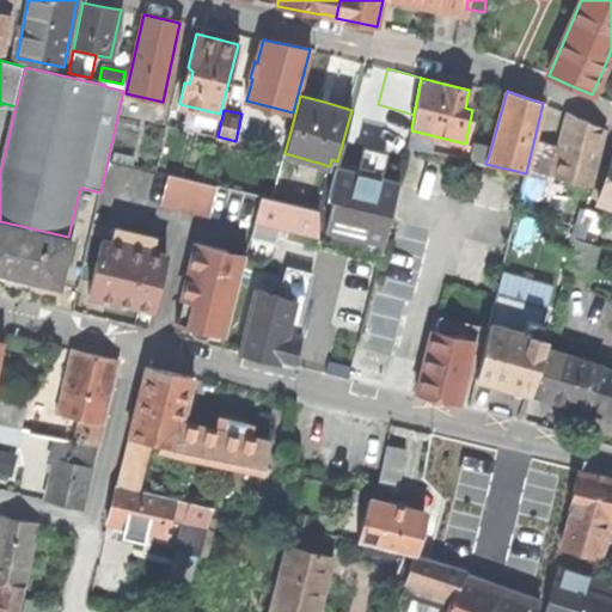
[(558,147),(550,175),(588,184),(604,129),(586,122),(568,114),(558,147)]
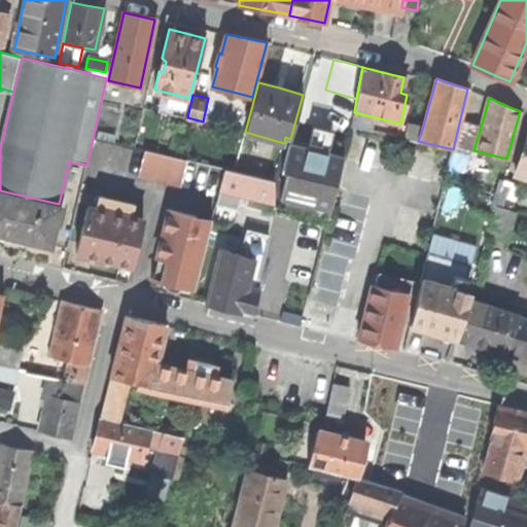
[(481,127),(462,120),(455,149),(472,153),(473,150),(481,127)]
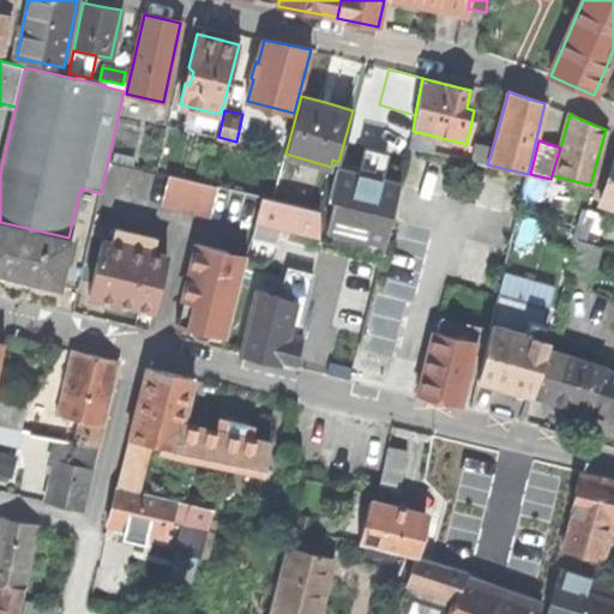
[(471,161),(487,164),(492,151),(475,148),(471,161)]
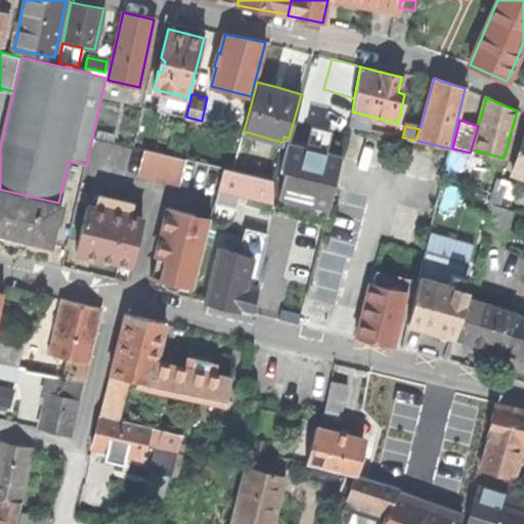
[(523,137),(513,174),(523,177),(523,137)]
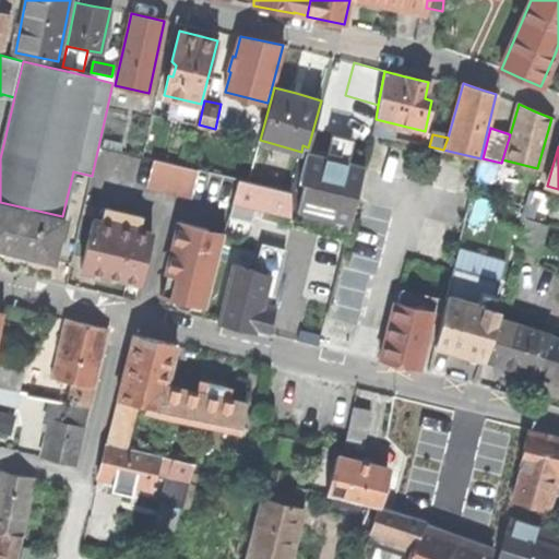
[(299,207),(351,221),(364,168),(334,161),(308,154),(301,179),(306,180),(299,207)]
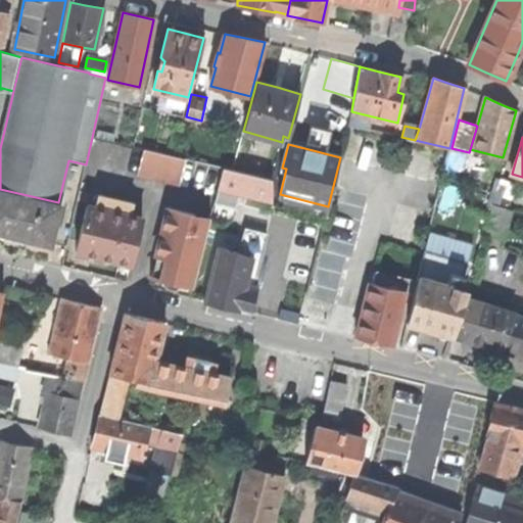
[(144,148),(137,175),(178,185),(185,158),(144,148)]
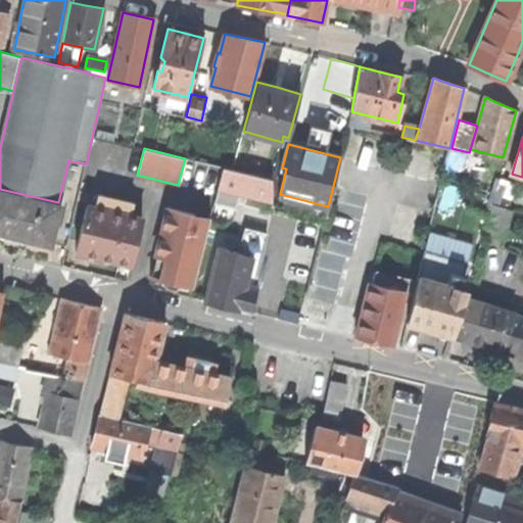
[(223,169),(218,189),(239,195),(272,203),(272,180),(223,169)]
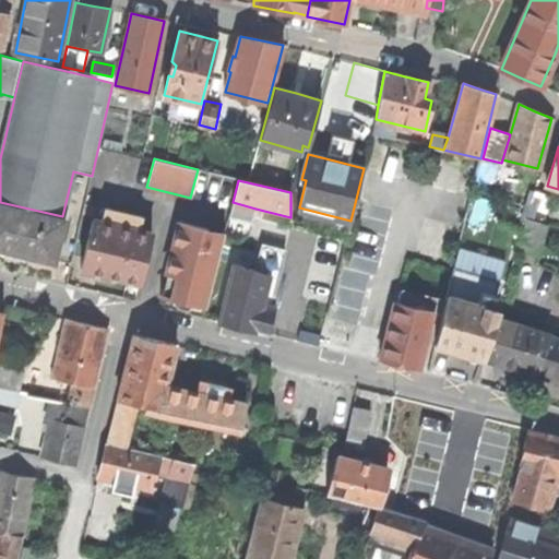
[(544,223),(551,199),(534,193),(527,217),(544,223)]
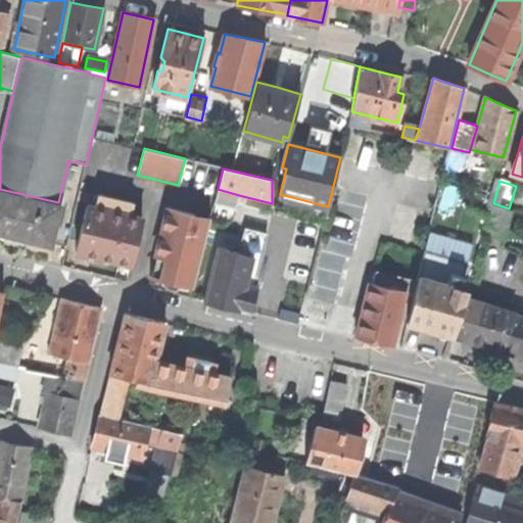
[(0,189),(0,232),(13,235),(41,242),(41,240),(52,242),(61,203),(58,202),(0,189)]
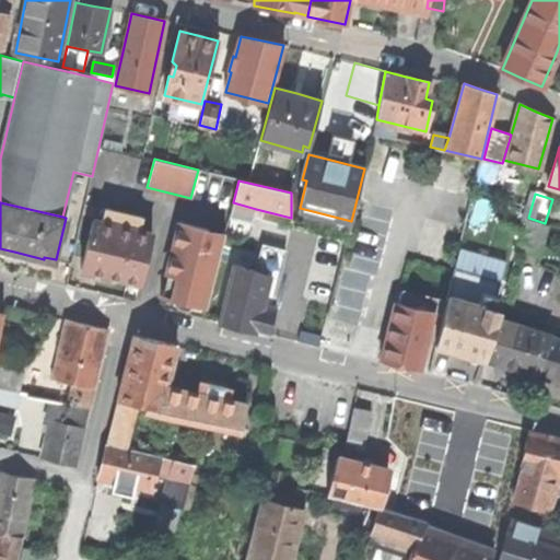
[(252,224),(256,209),(233,202),(230,218),(252,224)]
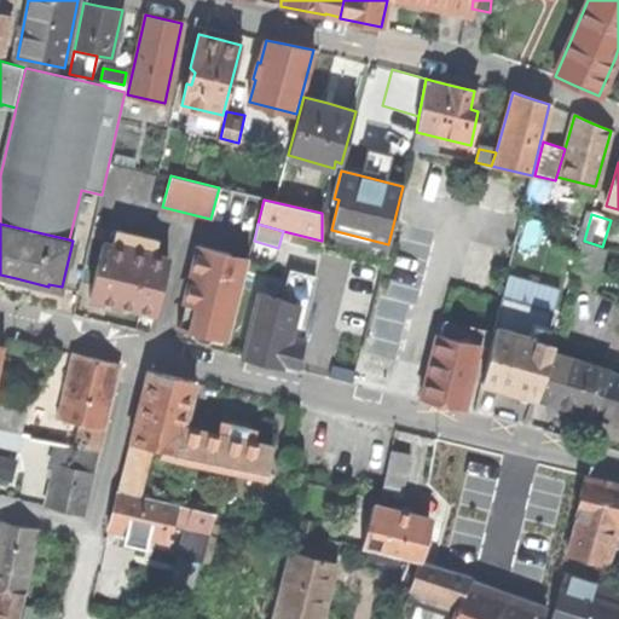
[(115,231),(111,246),(154,255),(156,241),(115,231)]
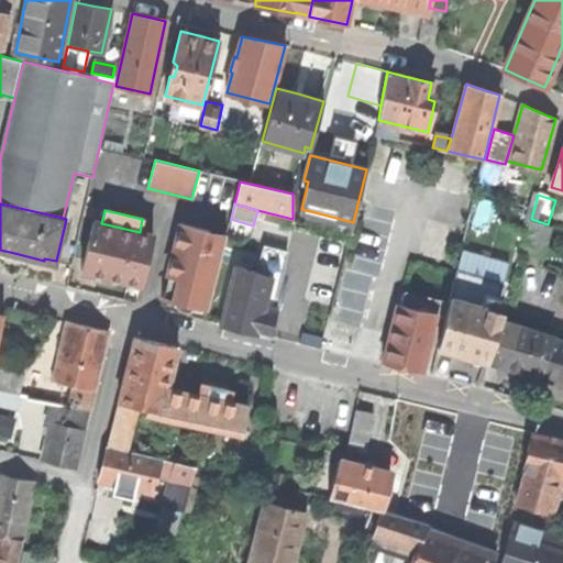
[(548,224),(531,219),(521,251),(542,256),(552,225),(548,224)]
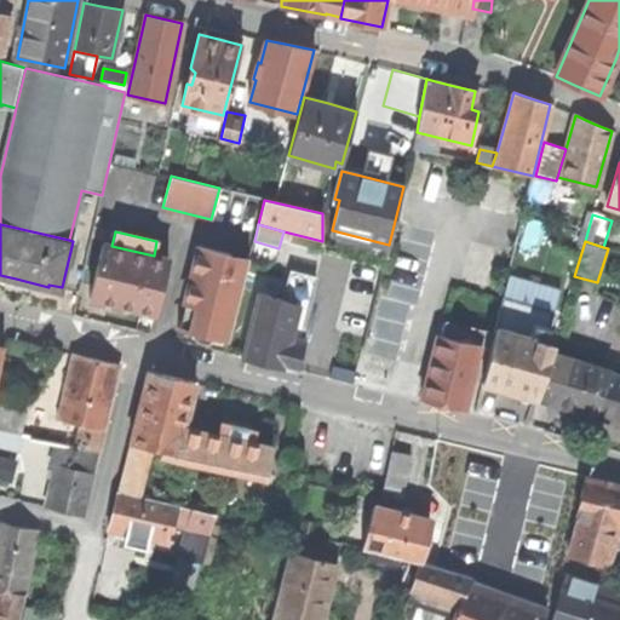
[(103,244),(90,298),(119,304),(154,314),(167,259),(154,256),(112,246),(103,244)]
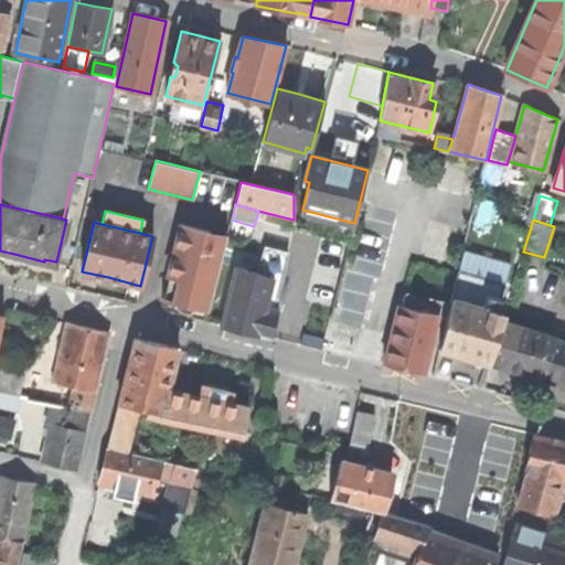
[(173,301),(209,310),(226,235),(181,224),(169,276),(179,278),(173,301)]
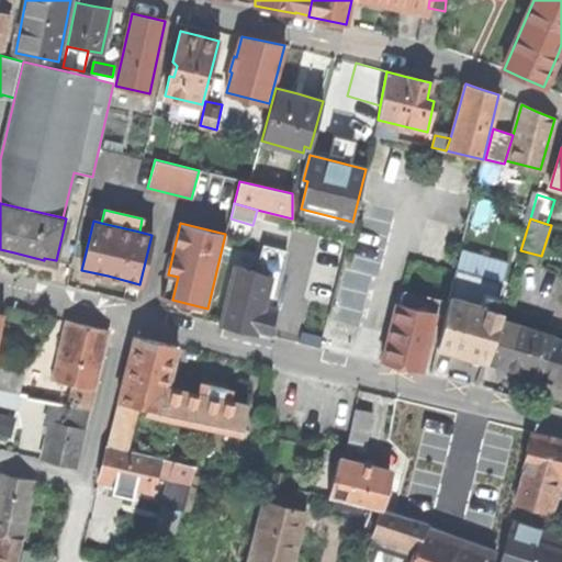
[(262,245),(256,272),(280,279),(287,250),(262,245)]
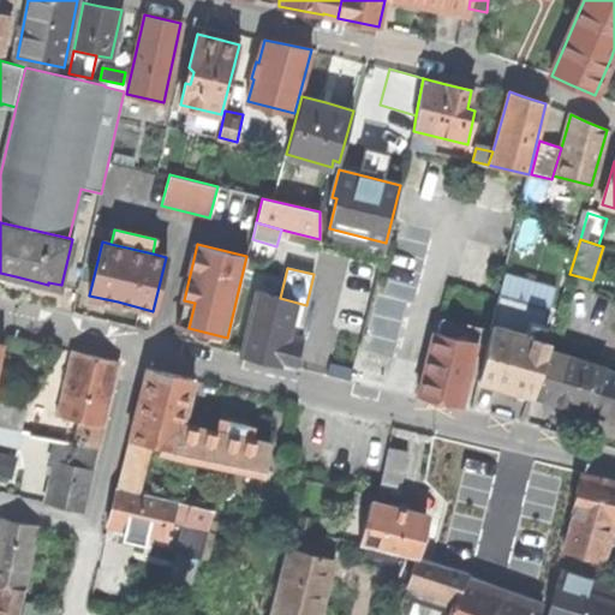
[(500,293),(549,306),(555,286),(506,273),(500,293)]
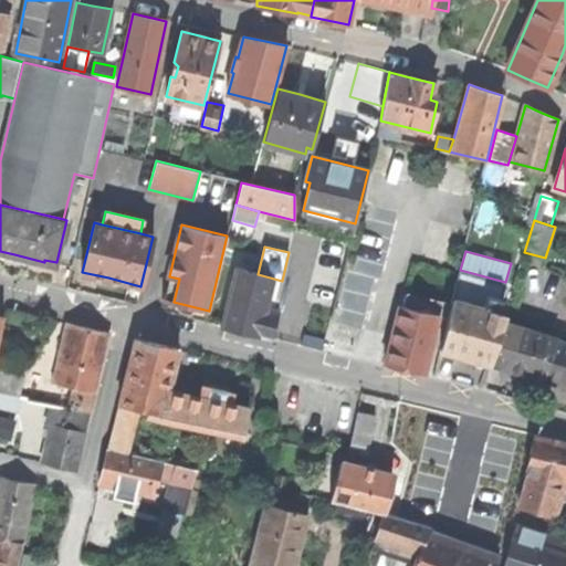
[(272,286),(280,289),(282,281),(258,274),(237,270),(222,325),(271,337),(278,308),(266,306),(269,299),(272,286)]
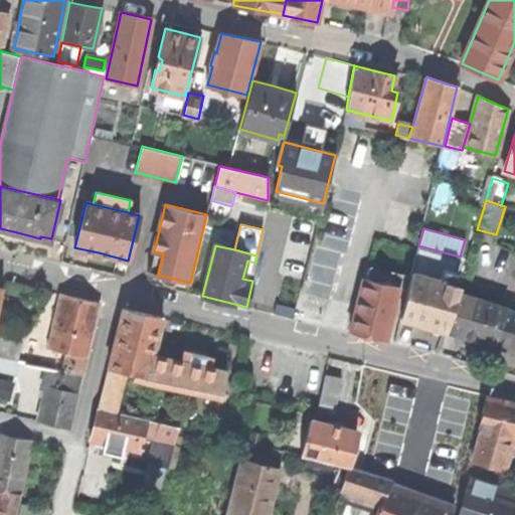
[(163,253),(154,251),(149,272),(158,275),(163,253)]
